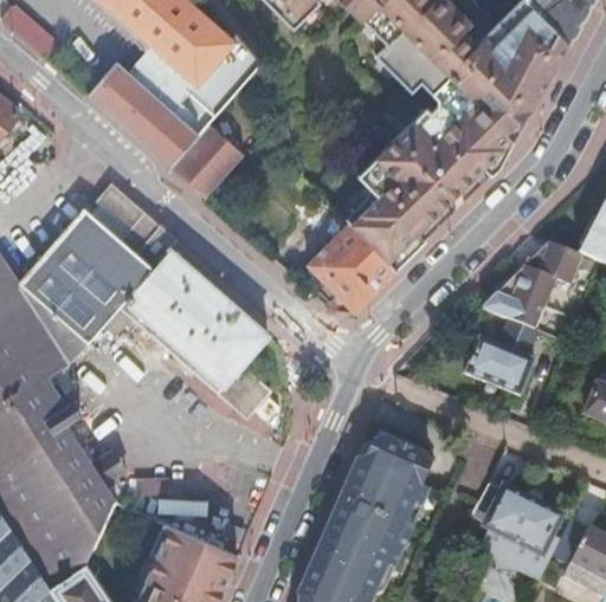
[(105,0),(126,18),(152,41),(194,78),(226,41),(180,0),(105,0)]
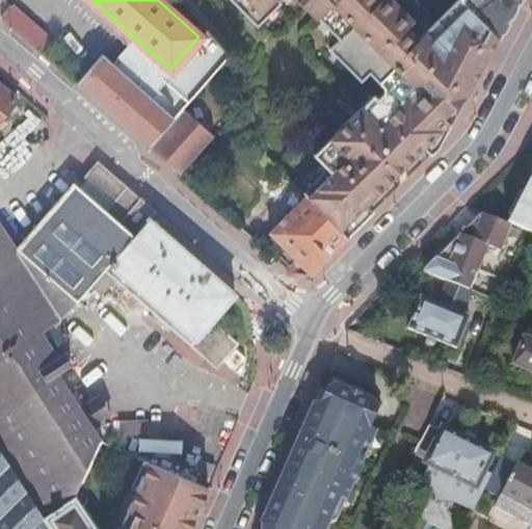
[(327,169),(307,189),(327,205),(351,233),(373,211),(366,204),(394,176),(424,147),(431,154),(439,147),(445,134),(331,0),(232,0),(256,24),(278,1),(277,0),(295,0),(315,20),(317,18),(339,40),(328,49),(360,80),(368,72),(382,86),(382,94),(376,100),(372,96),(313,155),(327,169)]
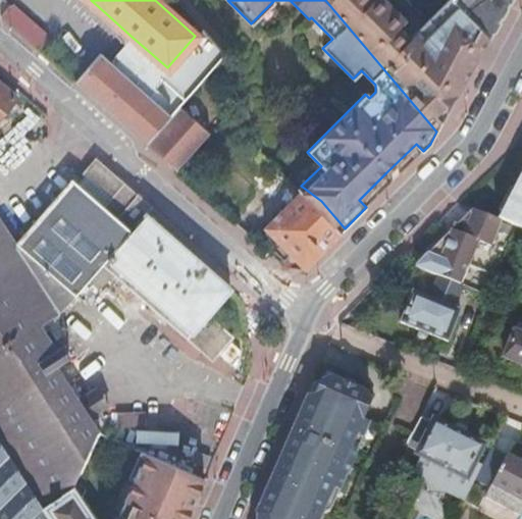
[(325,0),(436,132),(442,120),(435,114),(449,101),(452,104),(469,70),(487,37),(451,0),(447,0),(409,37),(398,26),(404,19),(383,0),(325,0)]
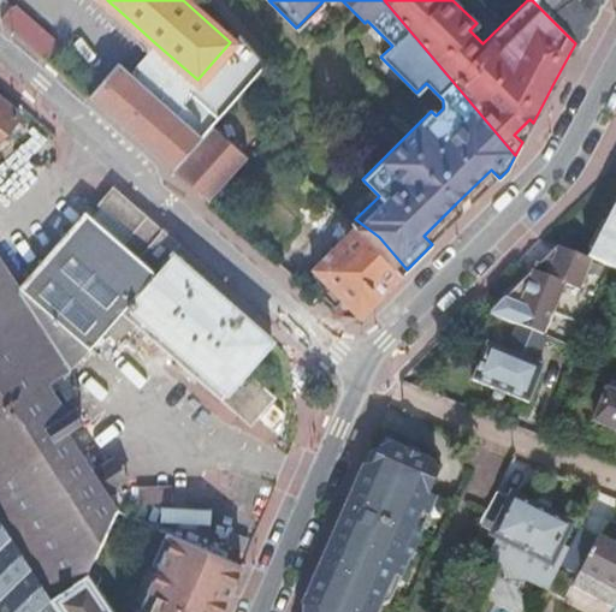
[(532,0),(575,43),(597,0),(532,0)]
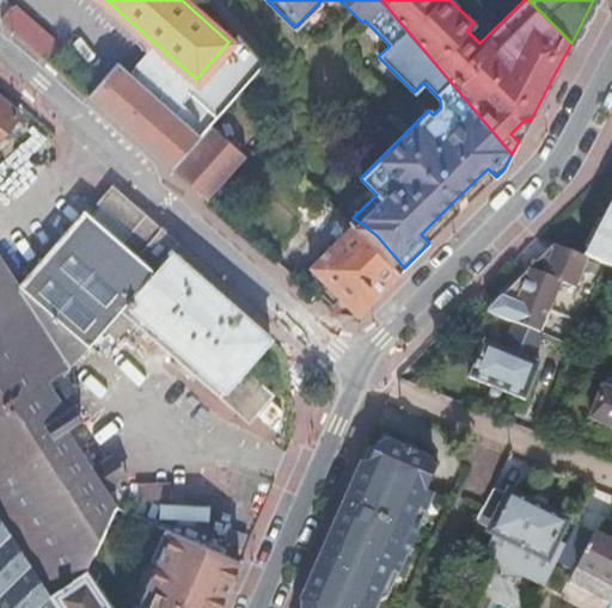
[(55,41),(10,1),(0,12),(0,17),(43,54),(55,41)]
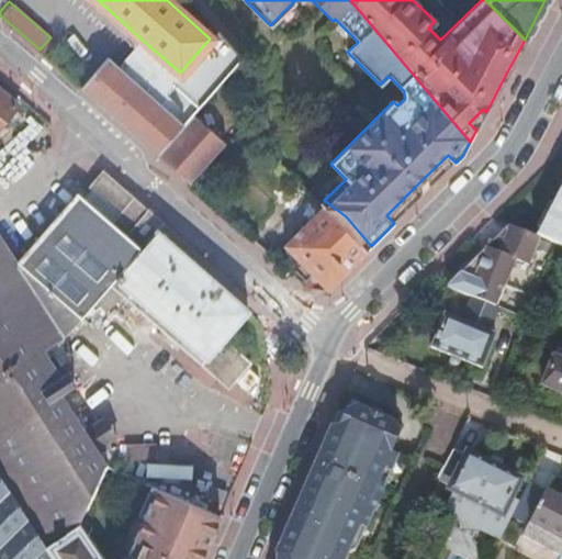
[(238,63),(210,38),(180,73),(141,38),(119,65),(158,100),(173,82),(200,105),(238,63)]
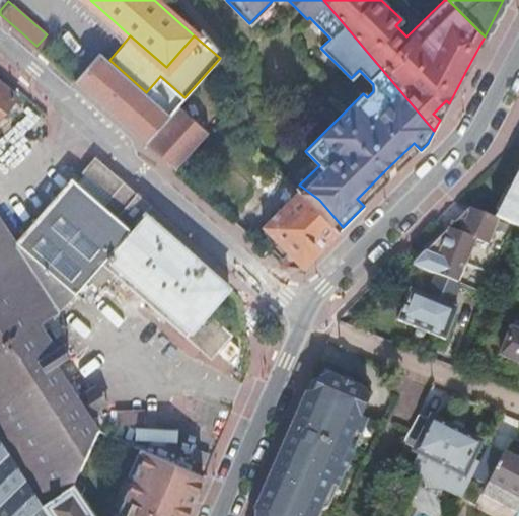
[(145,143),(170,115),(146,92),(109,60),(101,53),(77,81),(145,143)]
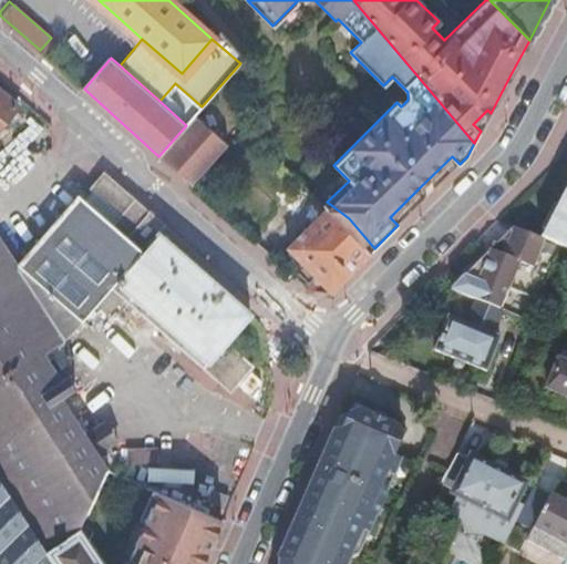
[(0,124),(17,105),(0,90),(0,124)]
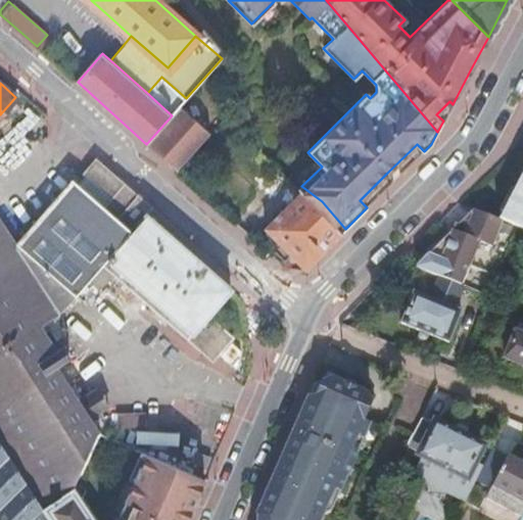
[(436,114),(443,121),(453,104),(449,101),(436,114)]
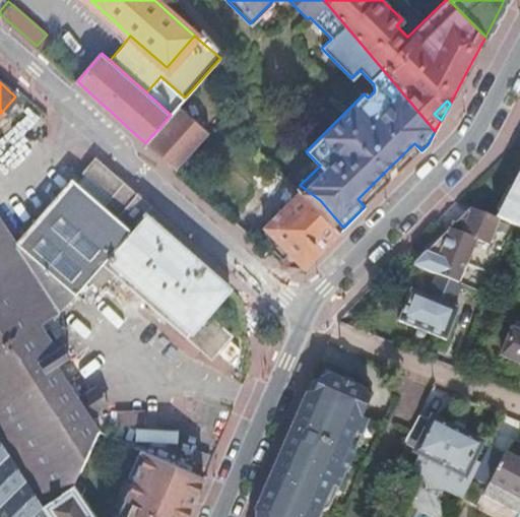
[(244,106),(242,103),(235,106),(233,106),(237,118),(247,115),(246,113),(244,106)]
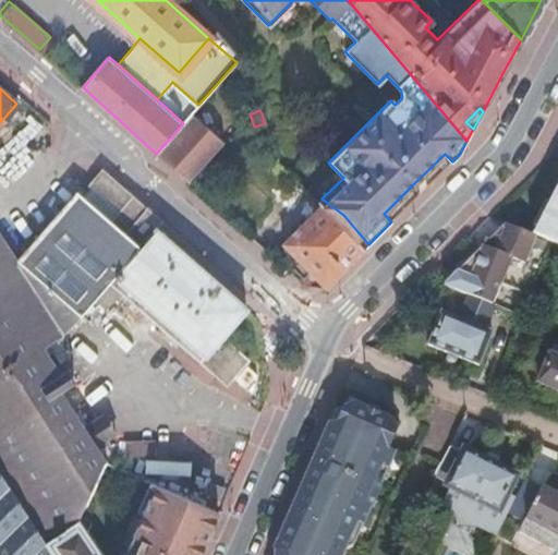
[(226,142),(192,112),(183,123),(156,154),(174,169),(190,182),(226,142)]
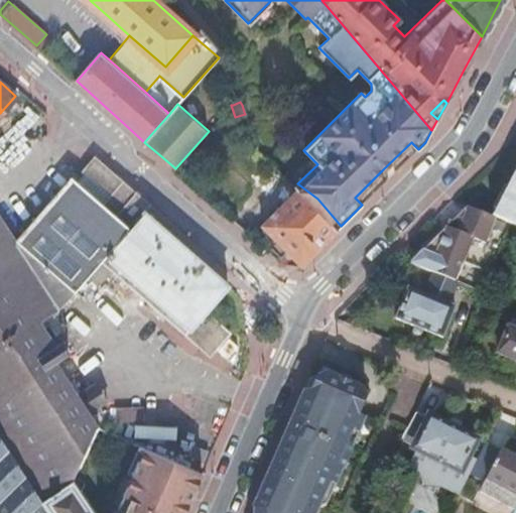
[(151,204),(94,154),(87,161),(81,168),(109,194),(102,203),(73,178),(17,242),(0,218),(0,348),(32,328),(65,307),(80,289),(84,284),(98,267),(145,212),(151,204)]
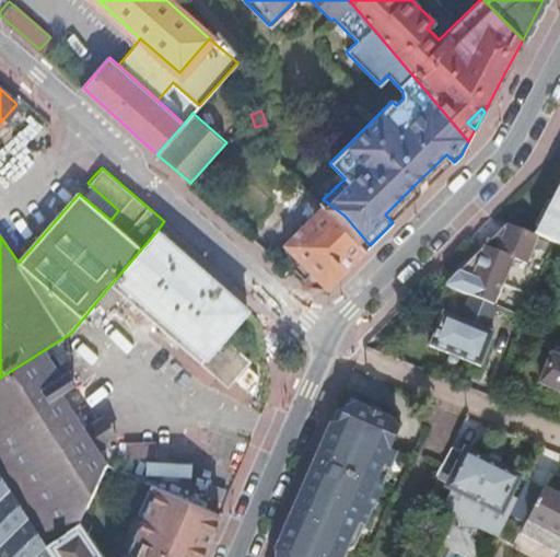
[(118,210),(88,183),(79,194),(111,220),(118,210)]
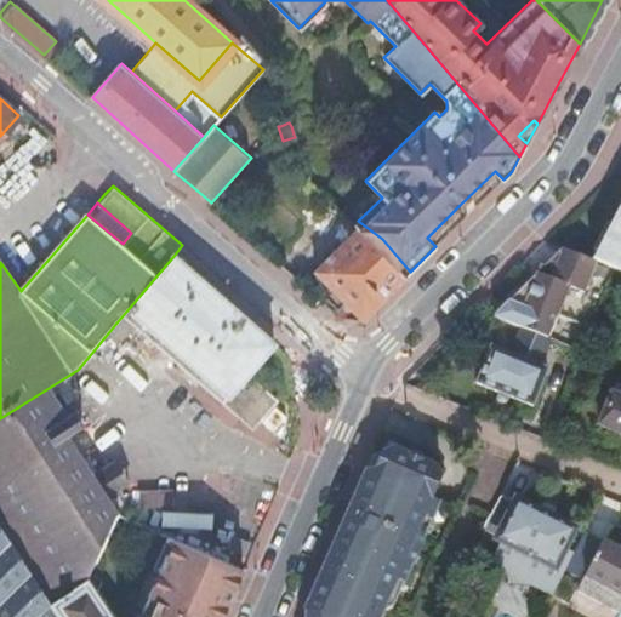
[(620,203),(592,260),(614,269),(620,272),(620,203)]
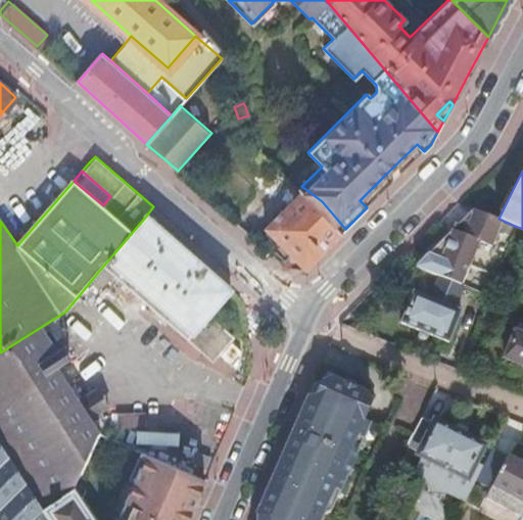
[(301,186),(297,190),(300,192),(341,233),(345,229),(322,201),(301,186)]
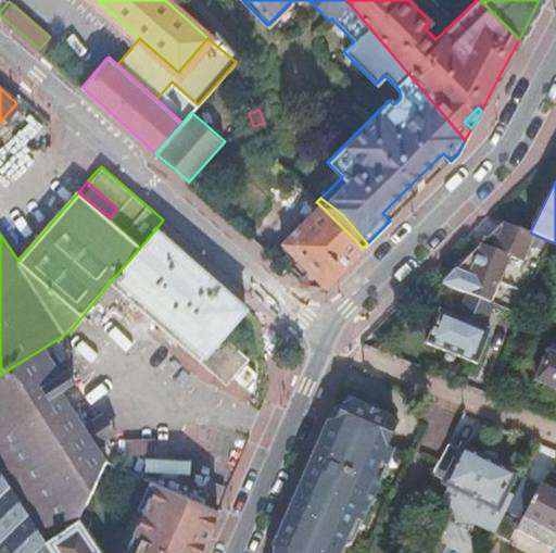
[(280,242),(324,287),(363,248),(319,204),(280,242)]
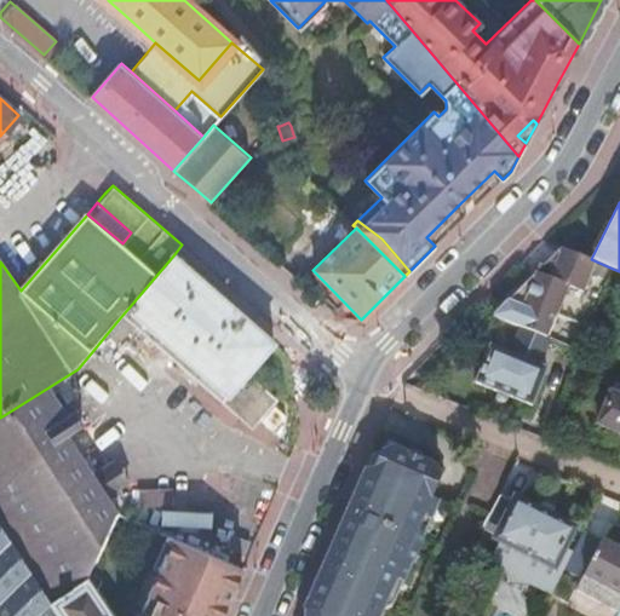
[(590,326),(613,269),(591,259),(584,255),(561,246),(535,271),(507,299),(491,315),(520,327),(544,337),(554,314),(589,328),(590,326)]
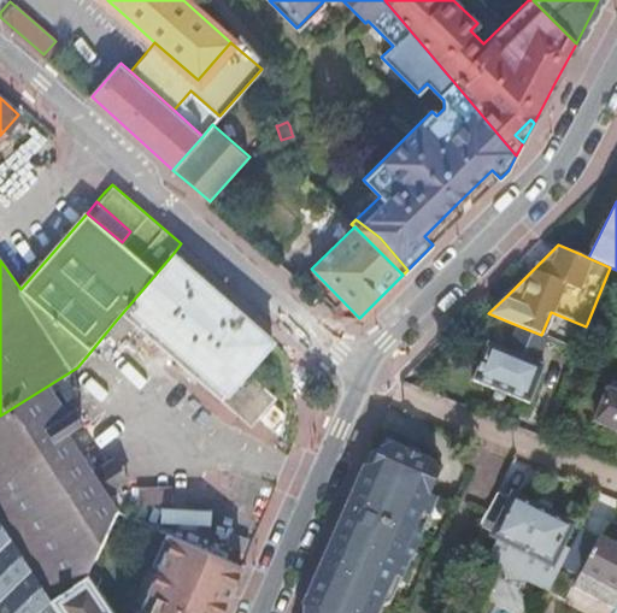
[(199,276),(174,253),(117,319),(129,329),(131,331),(136,324),(188,369),(230,349),(250,320),(199,276)]
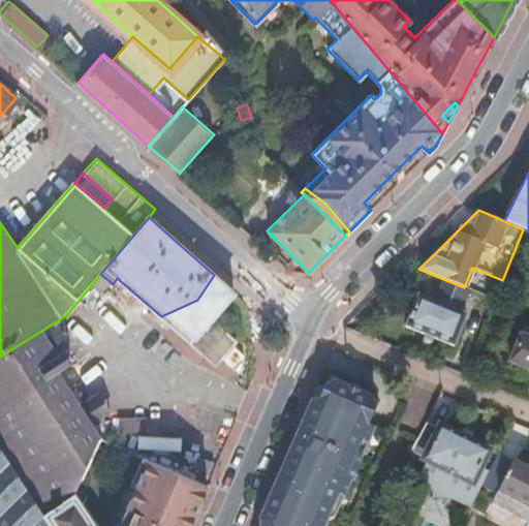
[(111,282),(100,274),(86,291),(94,302),(111,282)]
